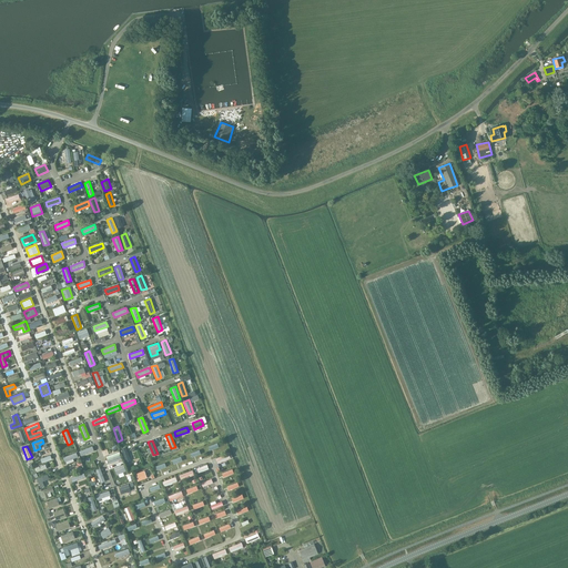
[(79,452),(81,455),(93,450),(92,446),(79,452)]
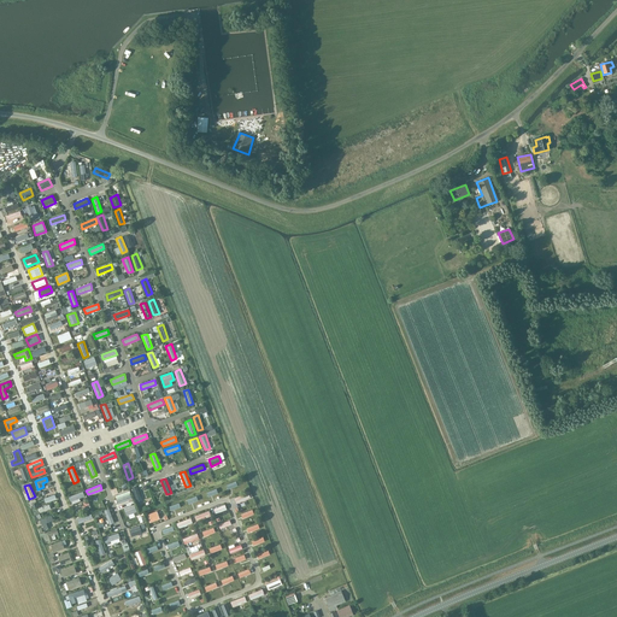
[(131,488),(137,503),(141,500),(136,486),(131,488)]
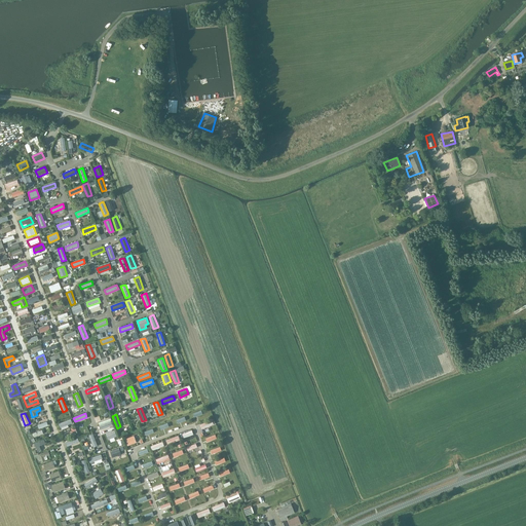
[(59,423),(60,427),(72,422),(70,419),(59,423)]
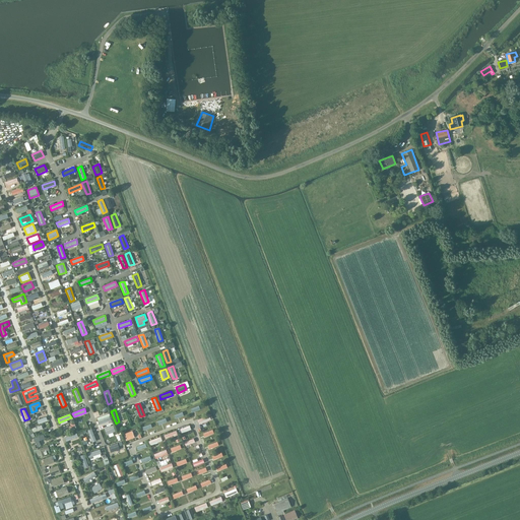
[(198,420),(199,424),(211,419),(209,415),(198,420)]
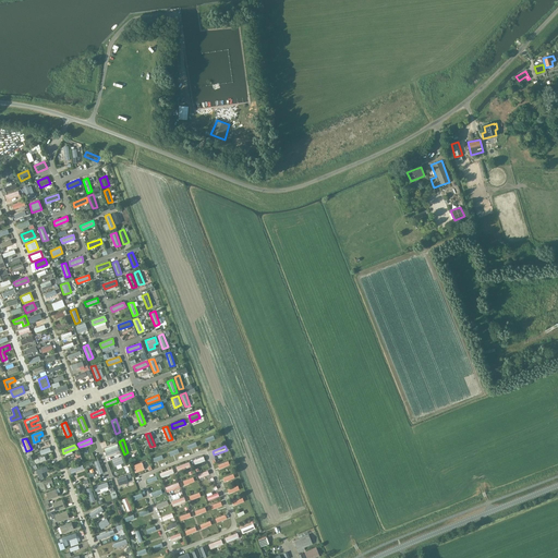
[(105,452),(107,456),(119,451),(118,447),(105,452)]
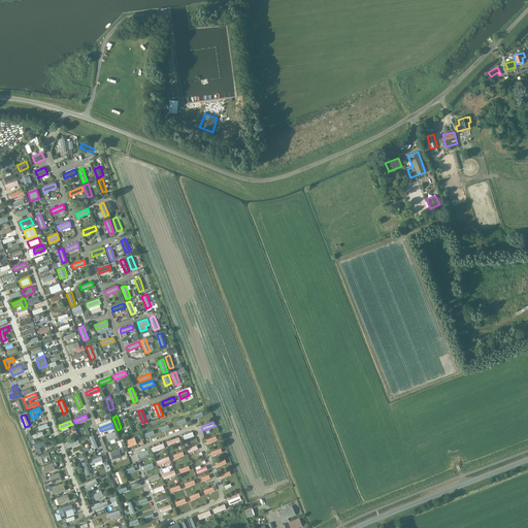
[(106,435),(108,441),(117,437),(114,432),(106,435)]
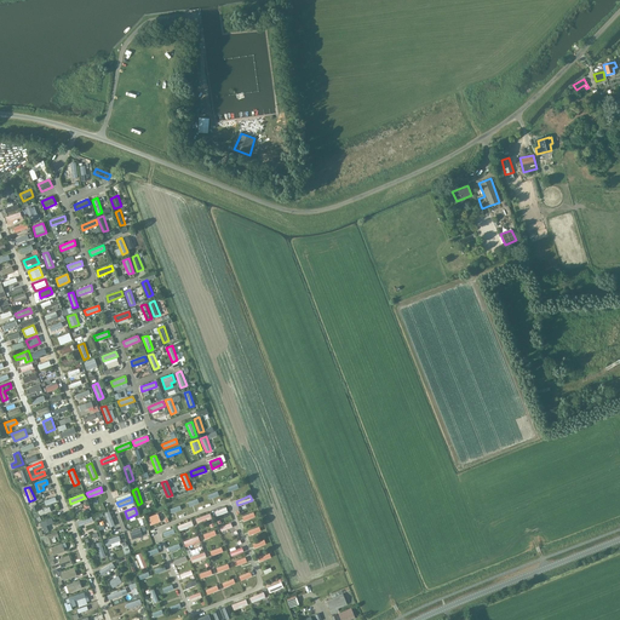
[(104,514),(110,528),(115,526),(109,511),(104,514)]
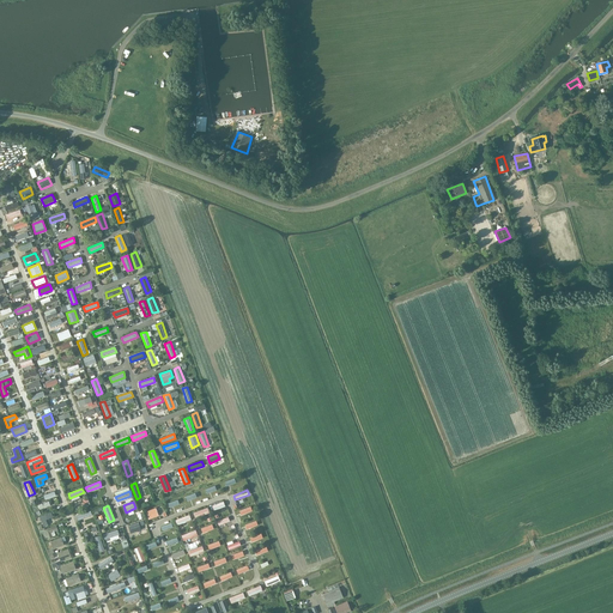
[(146,511),(149,520),(158,516),(156,508),(146,511)]
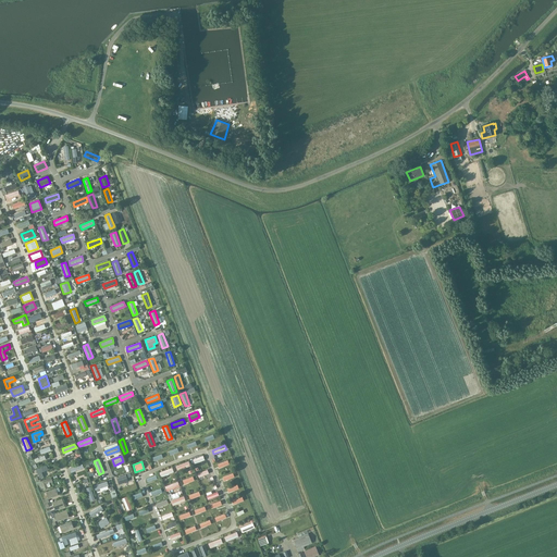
[(175,467),(177,471),(189,466),(188,461),(175,467)]
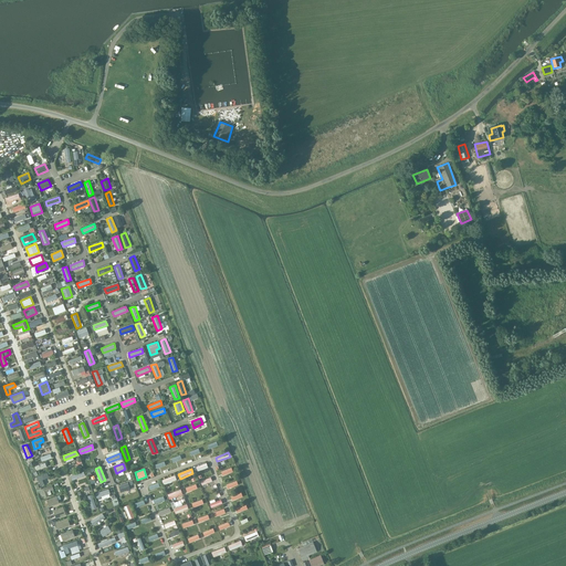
[(71,477),(72,480),(85,475),(83,471),(71,477)]
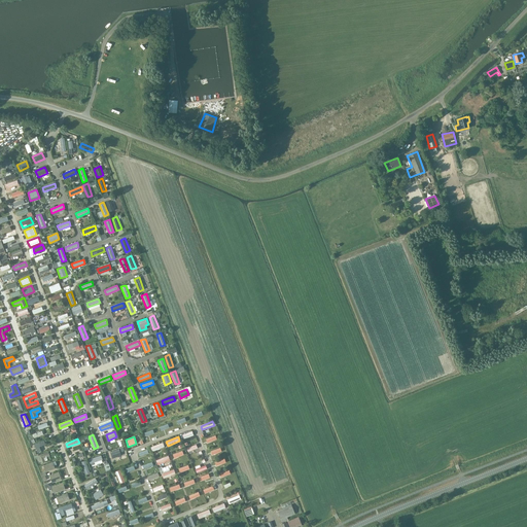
[(34,445),(37,452),(41,451),(39,447),(45,445),(44,441),(34,445)]
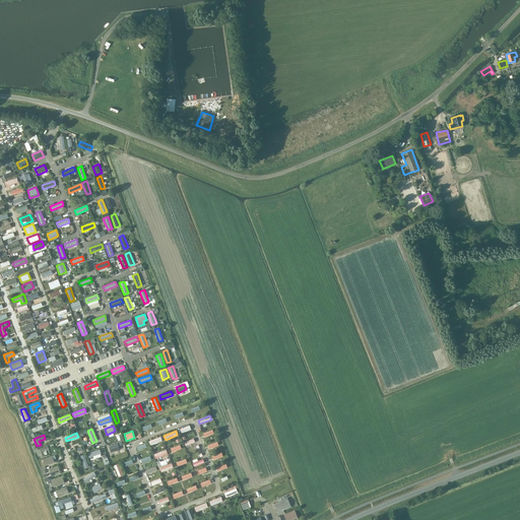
[(149,442),(150,445),(163,441),(160,437),(149,442)]
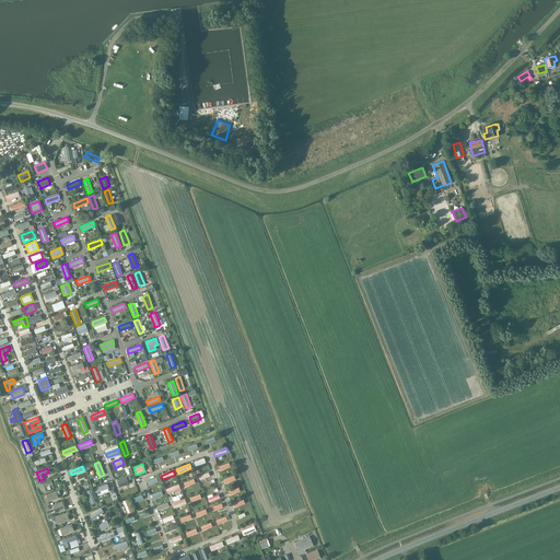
[(117,480),(119,487),(128,483),(126,477),(117,480)]
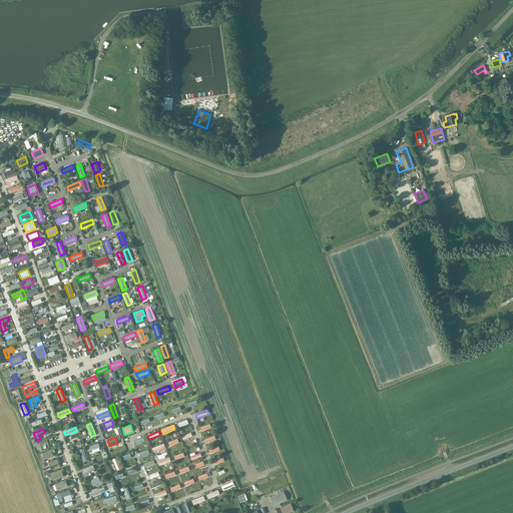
[(37,443),(40,451),(44,450),(42,446),(48,443),(47,440),(37,443)]
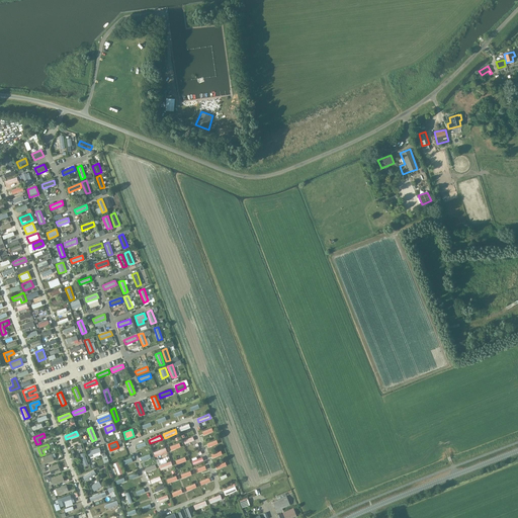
[(87,452),(88,455),(100,451),(98,447),(87,452)]
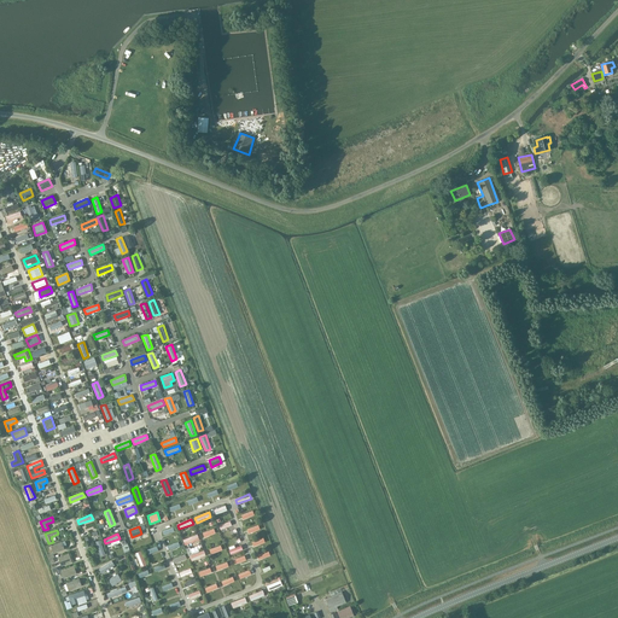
[(184,540),(185,544),(199,540),(197,535),(184,540)]
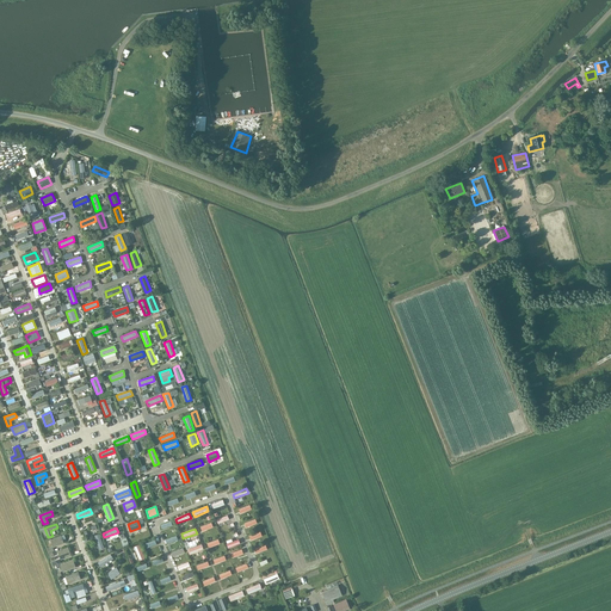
[(94,536),(100,550),(105,548),(99,534),(94,536)]
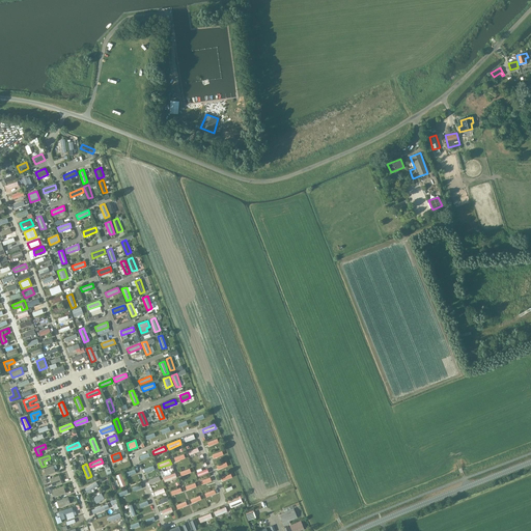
[(44,469),(46,475),(55,472),(53,466),(44,469)]
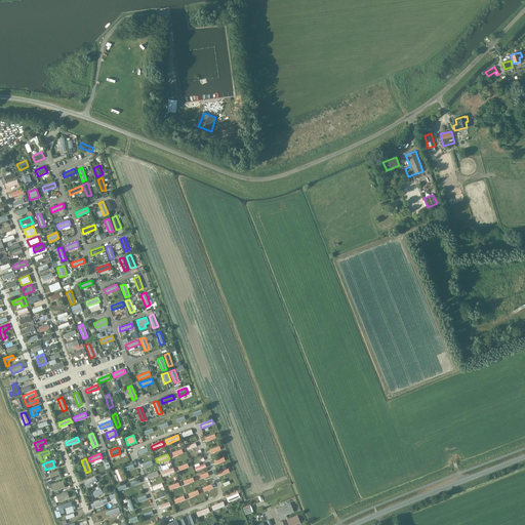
[(161,473),(162,477),(174,472),(172,468),(161,473)]
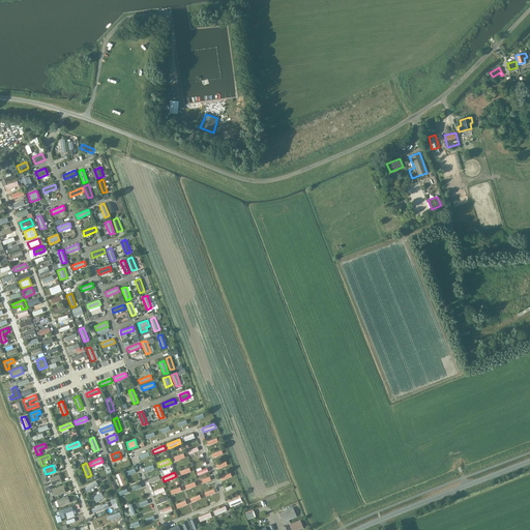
[(50,478),(52,484),(61,481),(59,474),(50,478)]
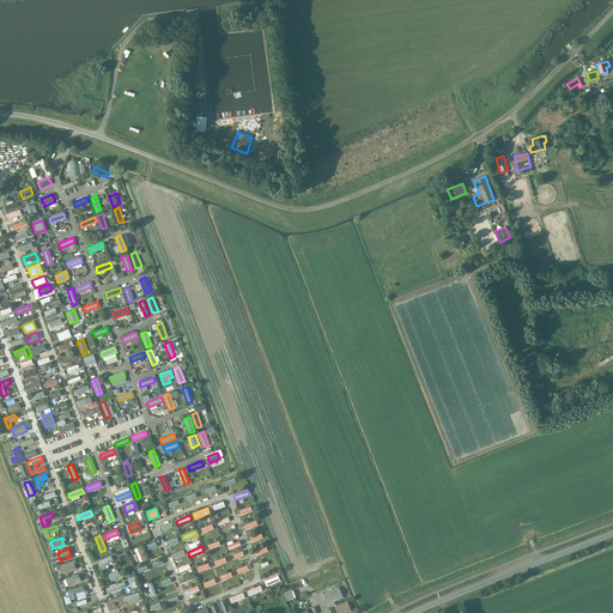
[(60,566),(64,574),(76,569),(73,562),(60,566)]
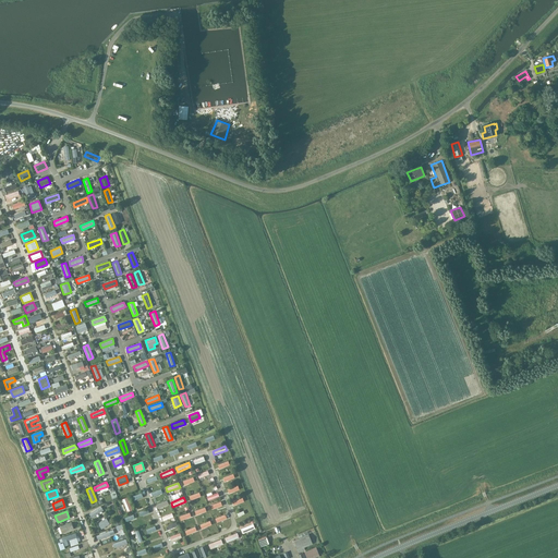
[(59,526),(62,533),(73,529),(71,522),(59,526)]
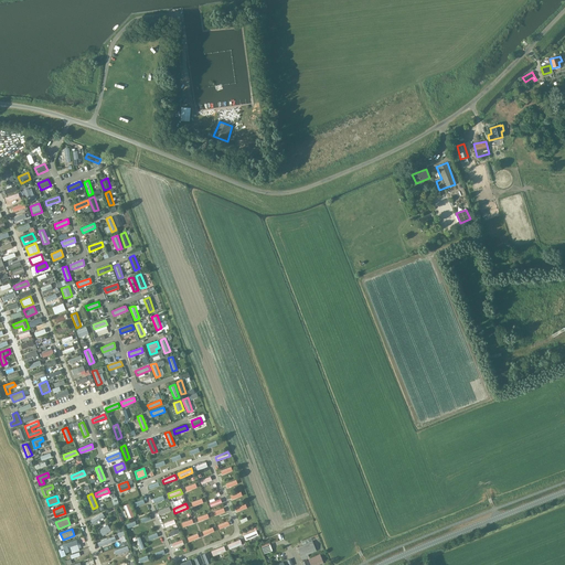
[(97,543),(99,547),(116,541),(114,536),(97,543)]
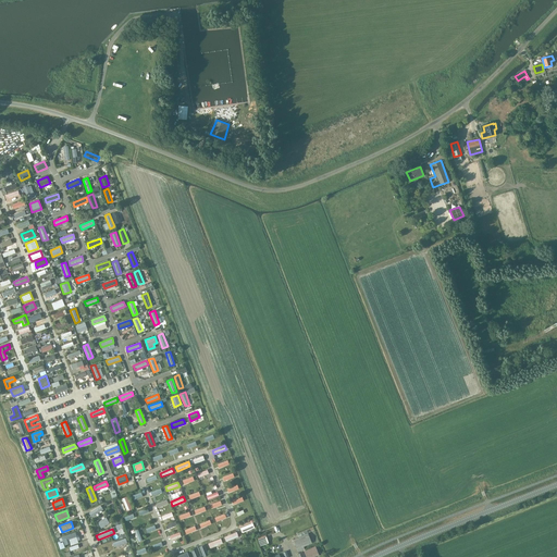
[(296,549),(311,543),(307,531),(297,534),(298,537),(293,540),(296,549)]
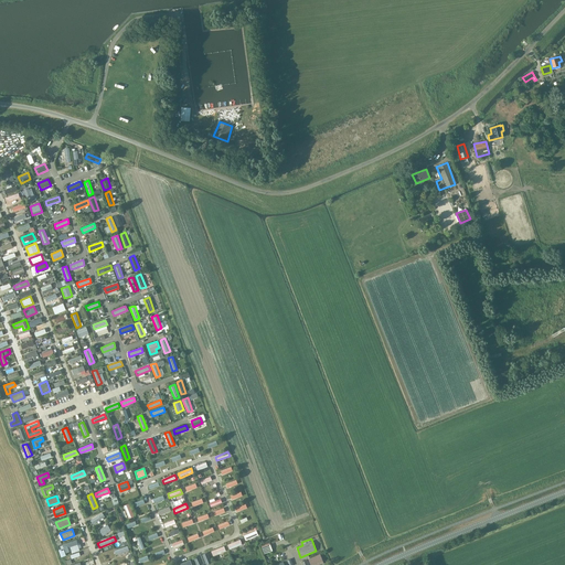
[(62,545),(65,553),(70,551),(68,547),(78,544),(76,540),(62,545)]
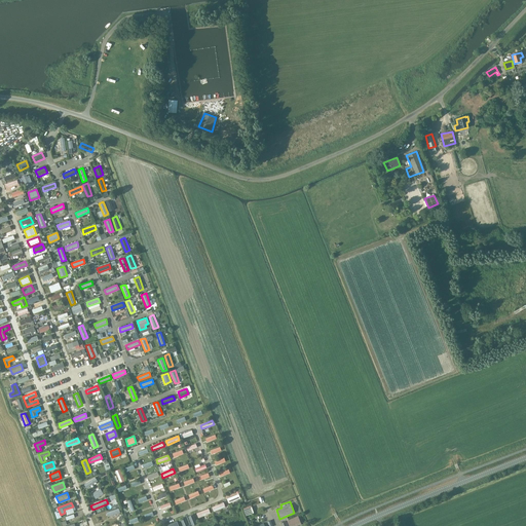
[(160,506),(162,511),(172,506),(170,502),(160,506)]
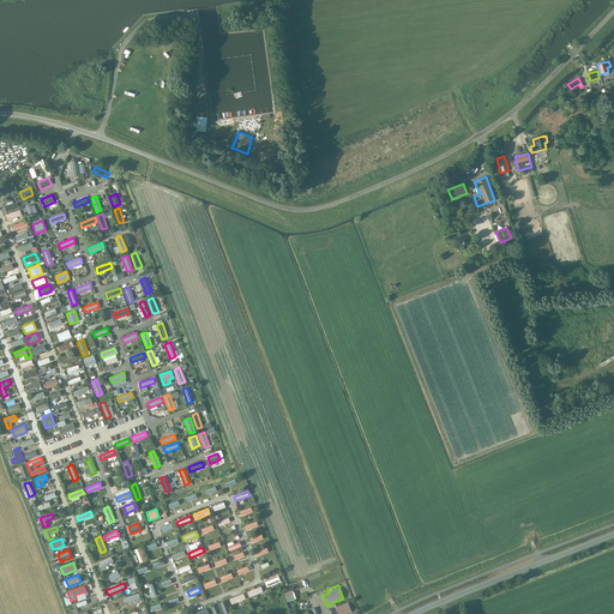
[(247,593),(250,596),(263,591),(260,587),(247,593)]
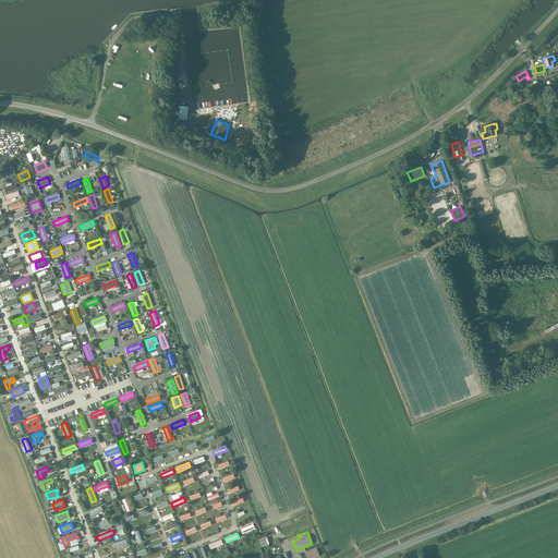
[(113,543),(114,547),(128,543),(126,538),(113,543)]
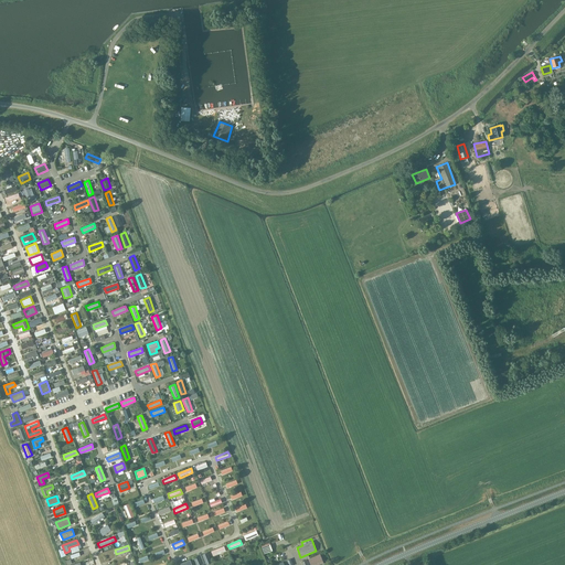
[(211,552),(213,556),(225,551),(224,546),(211,552)]
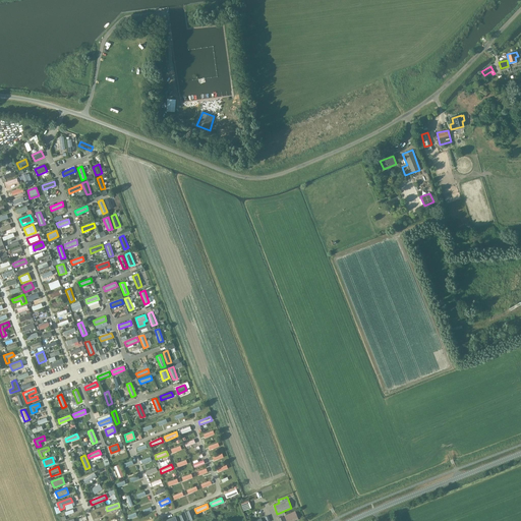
[(287,520),(294,520),(299,519),(296,511),(285,516),(287,520)]
